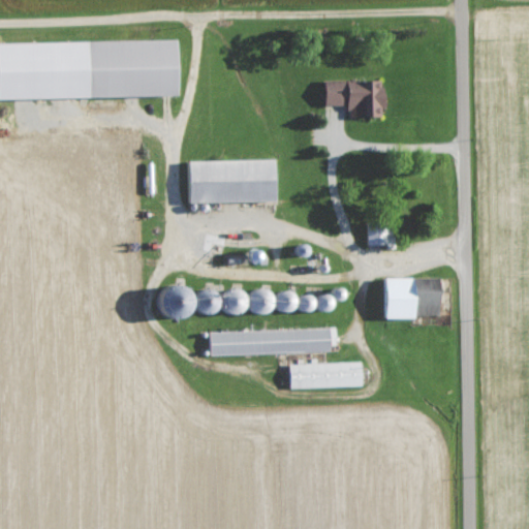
[(0,80),(0,99),(182,96),(181,40),(0,43),(0,80)]
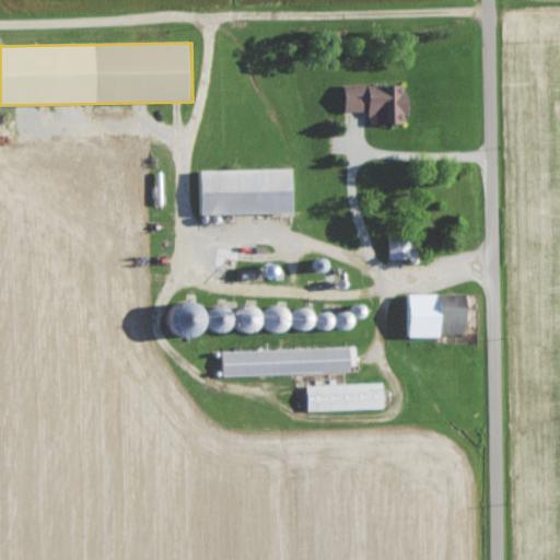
[(347,85),(346,113),(371,113),(371,124),(408,124),(408,86),(347,85)]
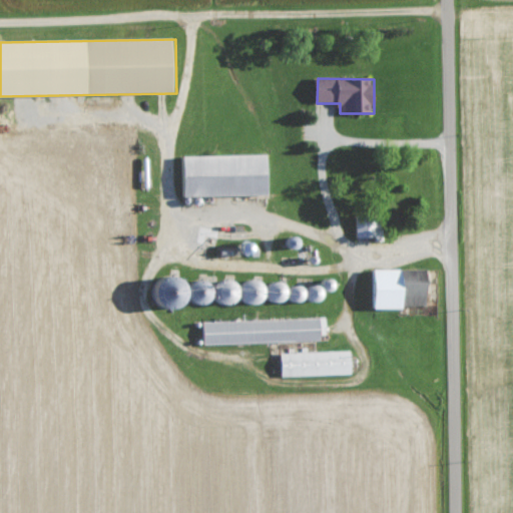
[(186,197),(271,195),(270,154),(185,156),(186,197)]
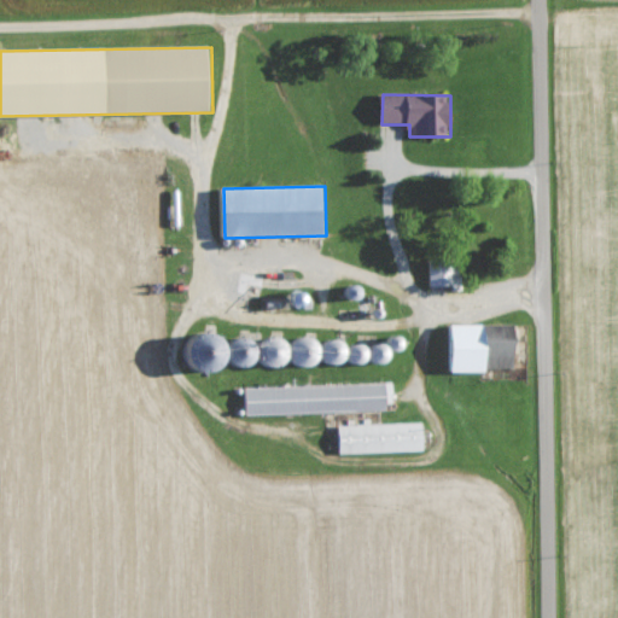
[(431,261),(431,286),(456,286),(456,261),(431,261)]
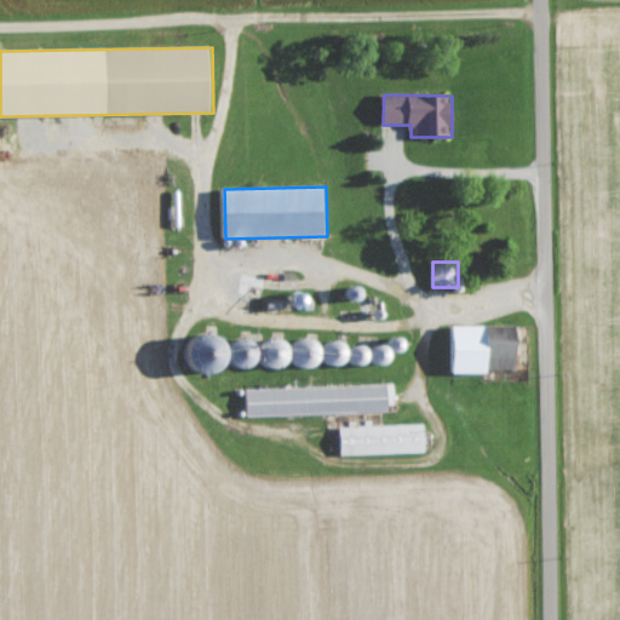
[(521,369),(521,326),(452,326),(452,374),(492,374),(492,369),(521,369)]
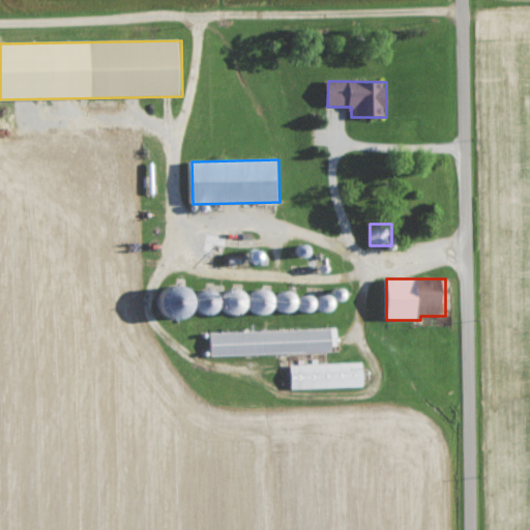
[(212,356),(333,353),(333,329),(211,332),(212,356)]
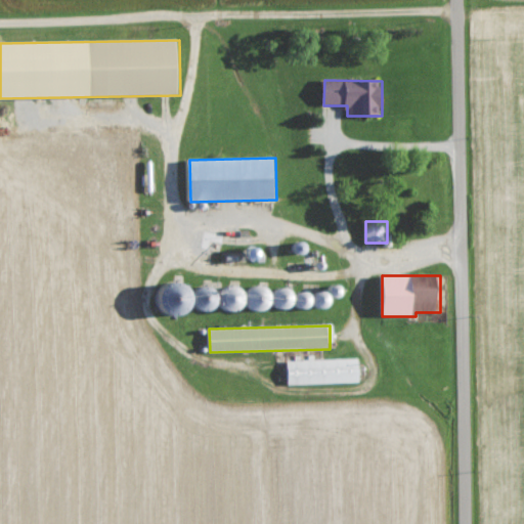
[(360,383),(359,359),(288,361),(289,385),(360,383)]
